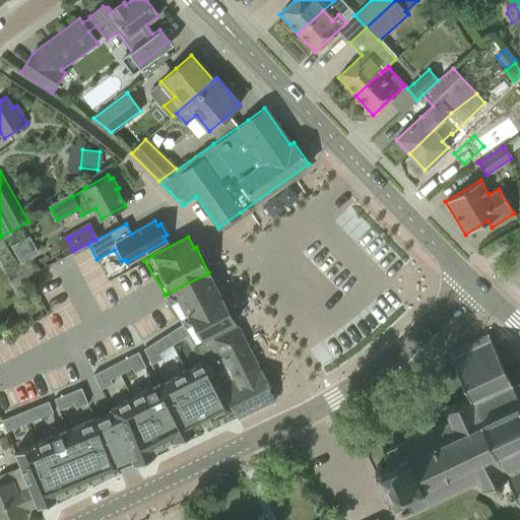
[(165,295),(165,294),(164,295),(183,324),(189,334),(195,343),(235,322),(208,272),(208,273),(165,295)]
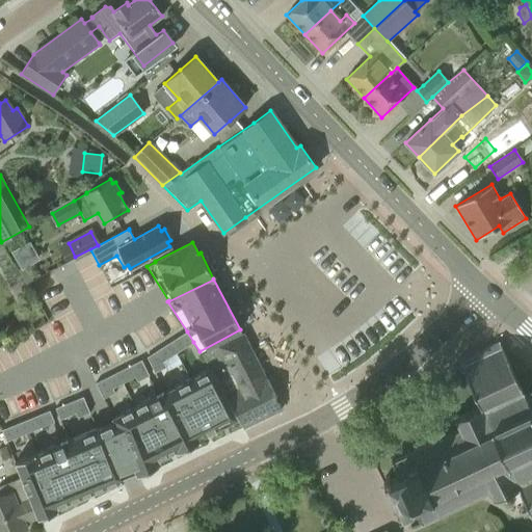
[(187,331),(179,336),(186,346),(193,342),(187,331)]
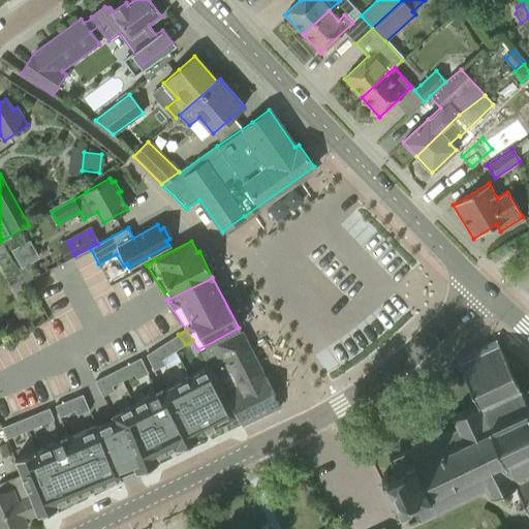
[(203,351),(224,394),(232,407),(241,426),(279,407),(242,333),(203,351)]
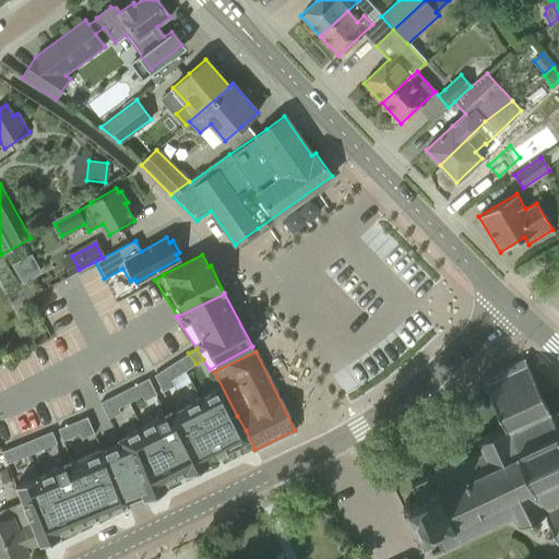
[(188,353),(181,357),(188,369),(195,364),(188,353)]
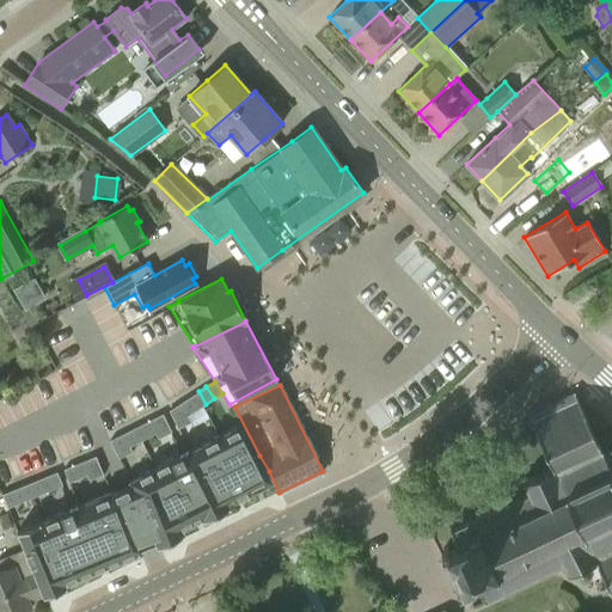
[(199,391),(190,397),(197,409),(206,404),(199,391)]
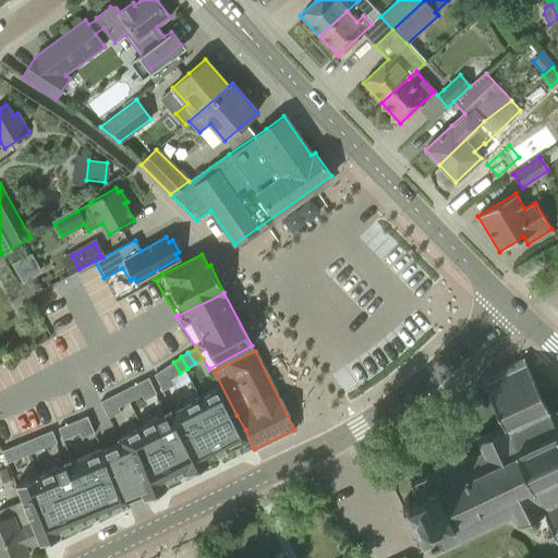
[(401,507),(416,538),(421,537),(423,542),(435,535),(441,550),(513,516),(519,525),(544,513),(553,533),(546,536),(556,557),(557,557),(557,414),(556,410),(549,413),(523,358),(480,378),(502,426),(476,439),(481,448),(409,482),(415,496),(403,501),(404,505),(401,507)]
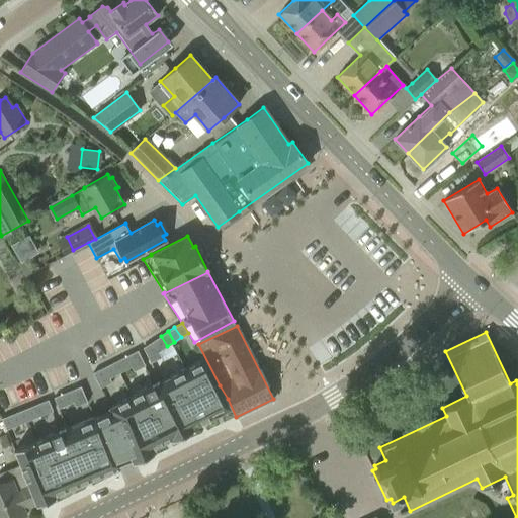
[(161,336),(153,341),(158,349),(159,352),(167,346),(161,336)]
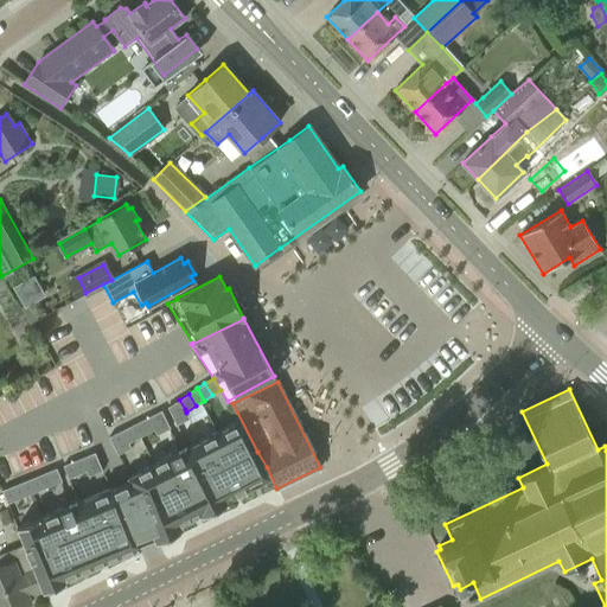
[(179,400),(167,407),(172,416),(185,409),(179,400)]
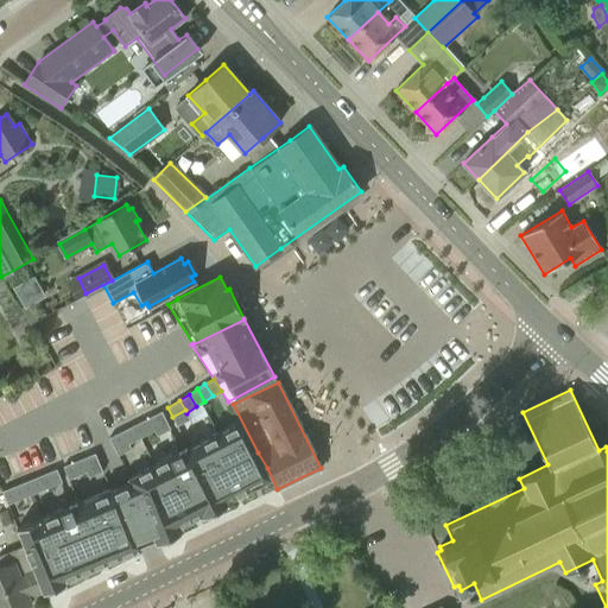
[(185,410),(172,417),(176,425),(189,419),(187,413),(185,410)]
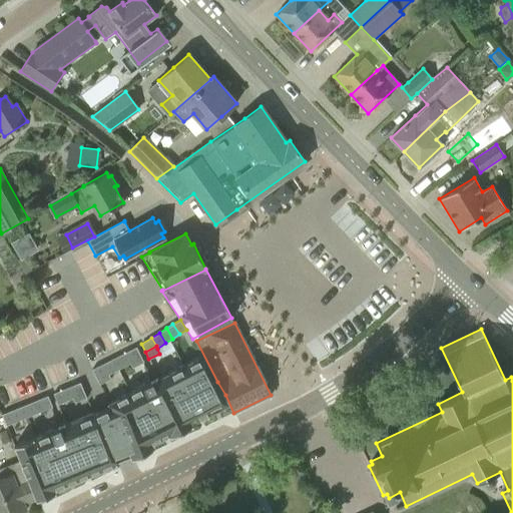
[(135,347),(124,353),(128,360),(139,355),(135,347)]
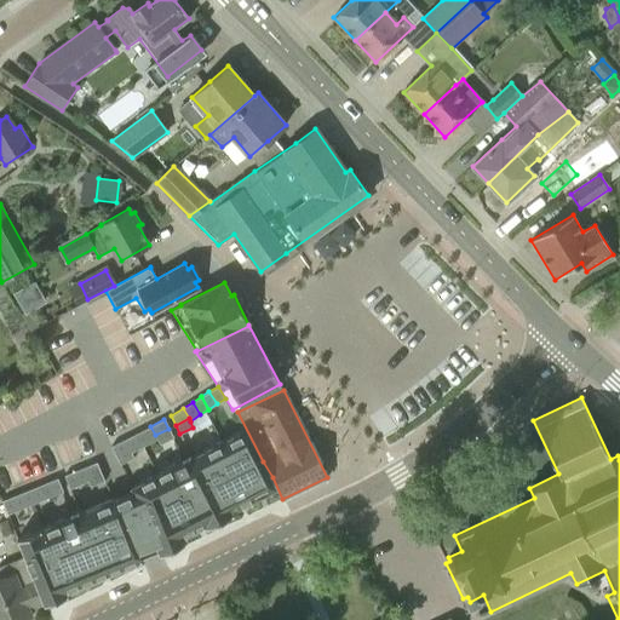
[(150,426),(142,430),(148,443),(156,440),(155,435),(150,426)]
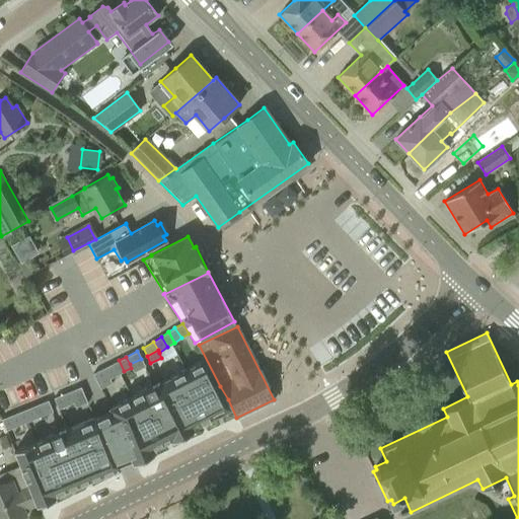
[(141,359),(130,364),(131,368),(134,372),(145,366),(141,359)]
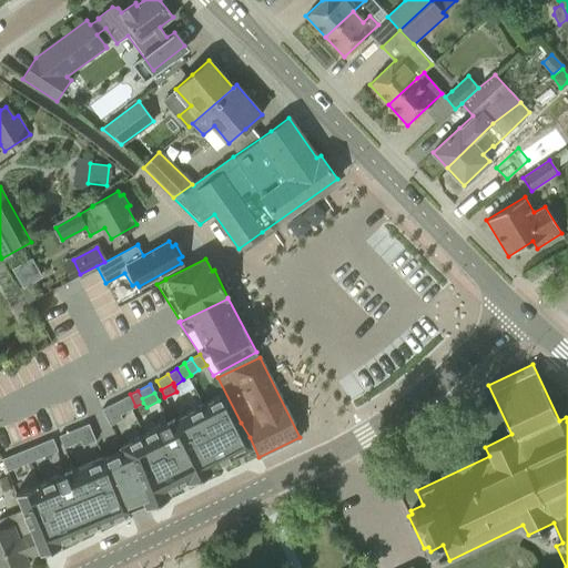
[(24,517),(40,553),(39,554),(43,553),(61,545),(60,540),(129,513),(128,510),(134,508),(144,504),(146,507),(171,495),(169,489),(188,480),(189,483),(213,470),(212,468),(253,447),(231,403),(224,394),(120,446),(121,449),(112,454),(14,493),(24,517)]
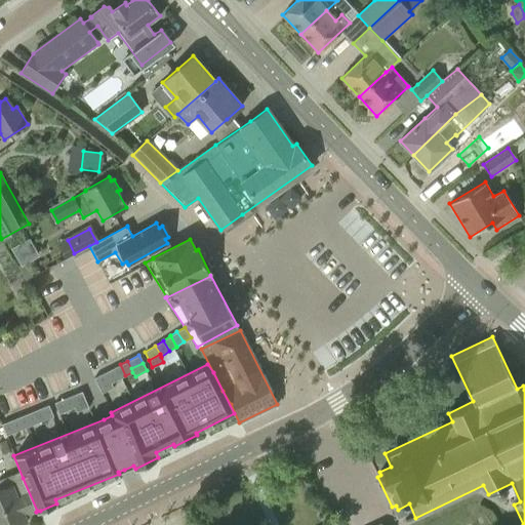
[(120,364),(113,368),(118,379),(125,375),(120,364)]
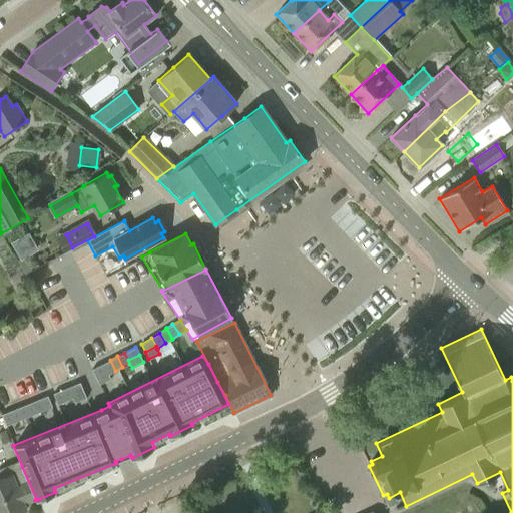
[(110,360),(103,364),(106,371),(108,374),(115,371),(110,360)]
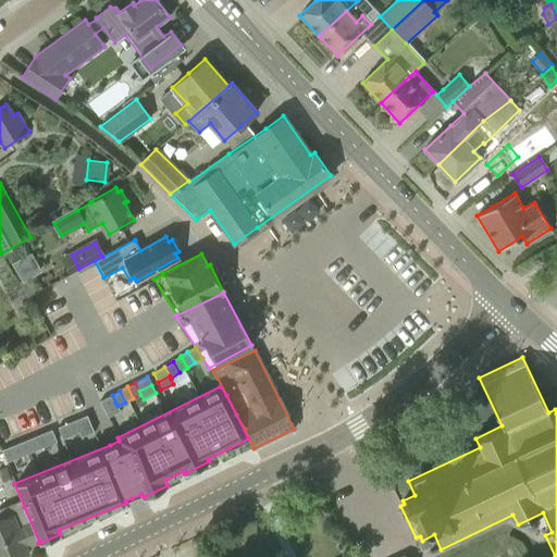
[(112,395),(99,401),(103,409),(115,403),(112,395)]
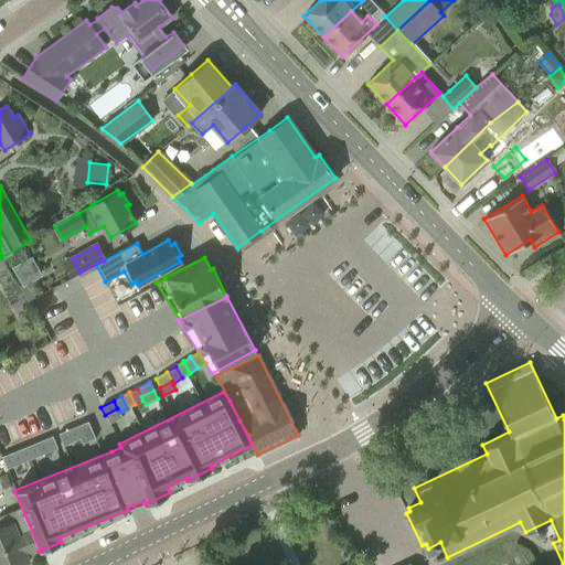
[(117,408),(105,415),(109,423),(121,417),(119,412),(117,408)]
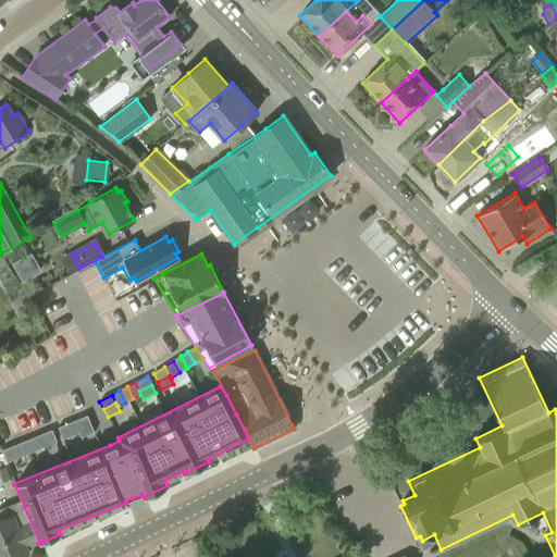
[(86,416),(74,420),(77,429),(90,423),(86,416)]
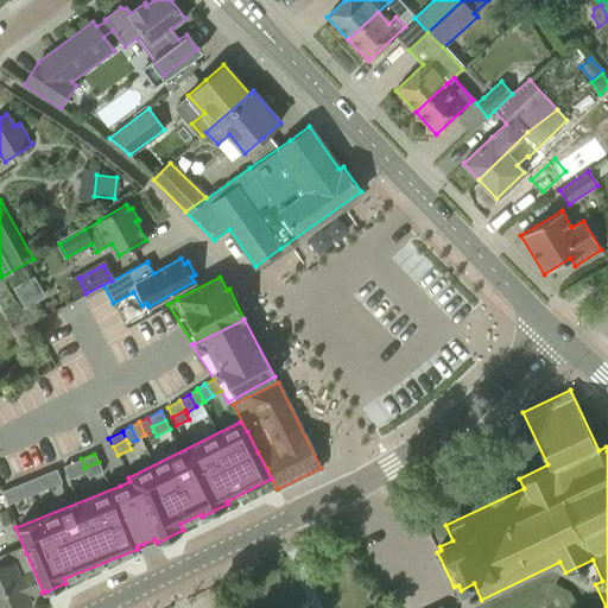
[(81,458),(71,462),(77,476),(86,472),(84,468),(81,458)]
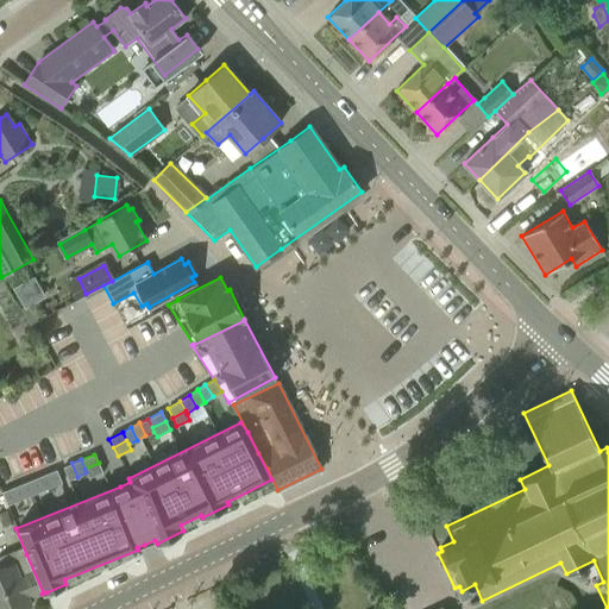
[(71,463),(63,466),(68,481),(77,477),(71,463)]
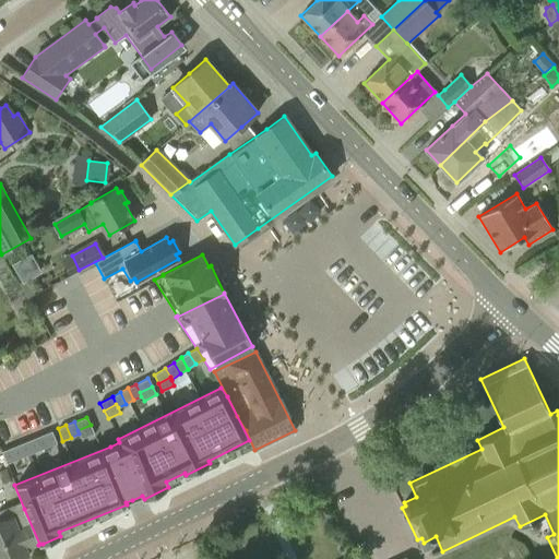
[(91,425),(78,430),(79,433),(81,439),(94,433),(91,425)]
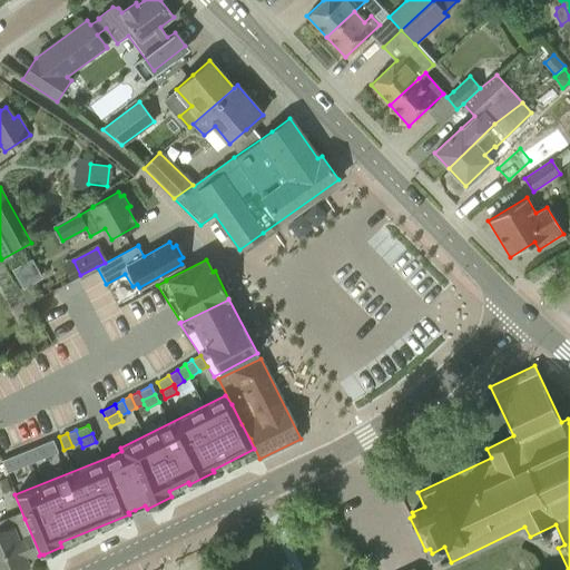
[(52,440),(43,443),(49,455),(58,452),(52,440)]
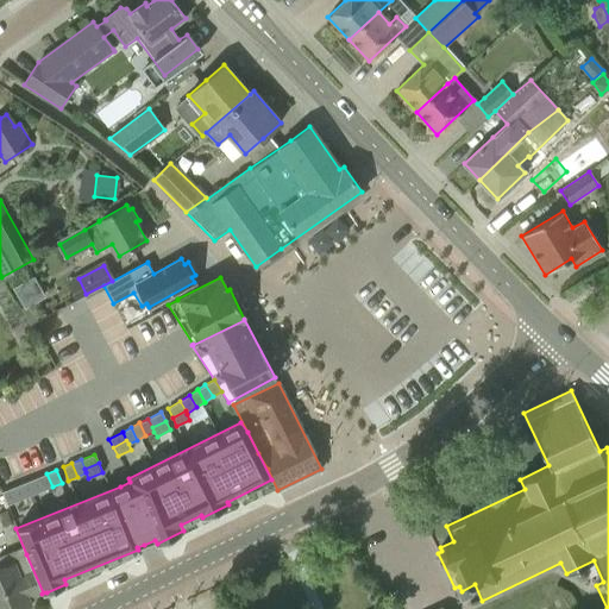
[(46,473),(38,477),(43,490),(52,487),(46,473)]
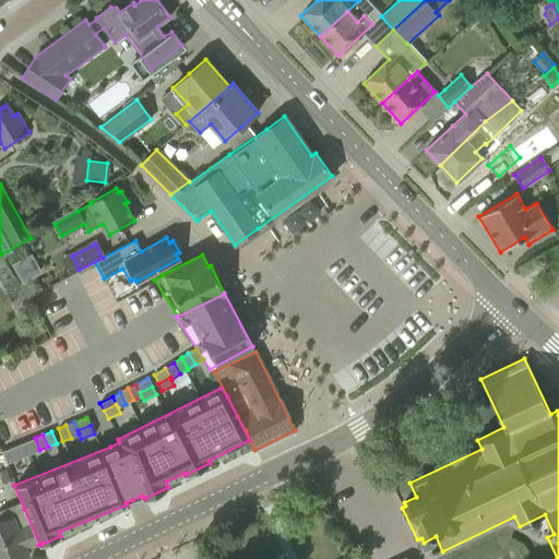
[(35,438),(26,441),(32,453),(39,450),(35,438)]
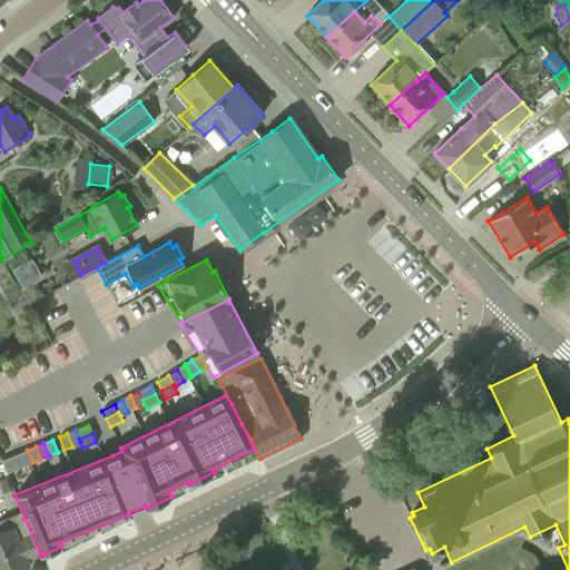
[(27,450),(19,453),(23,465),(32,462),(27,450)]
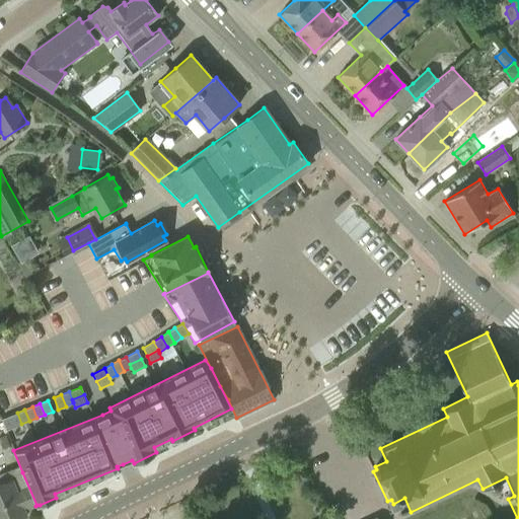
[(17,413),(9,416),(14,427),(21,424),(17,413)]
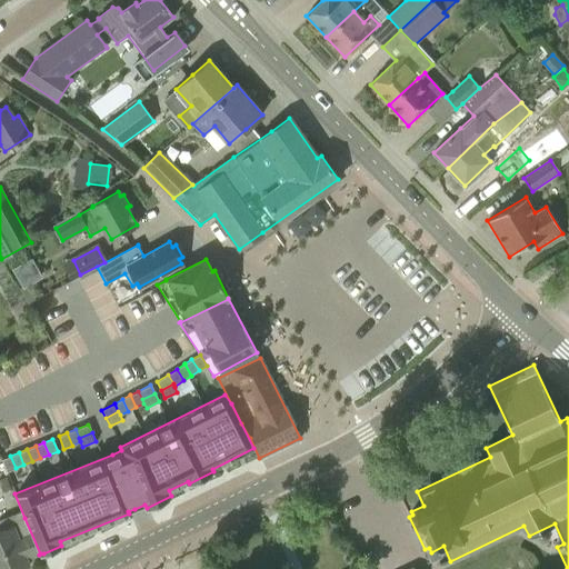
[(10,456),(1,460),(7,472),(16,468),(10,456)]
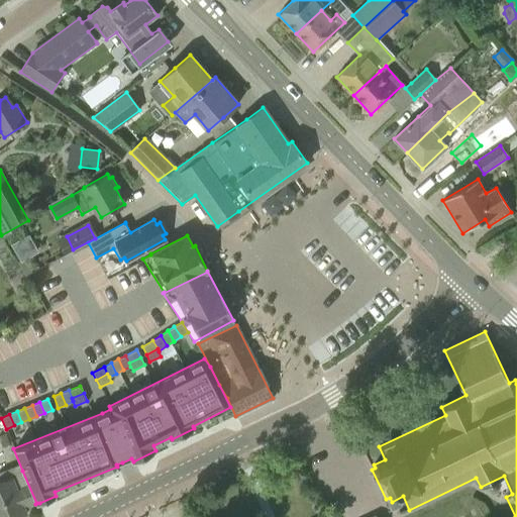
[(5,433),(0,435),(0,441),(2,446),(9,443),(5,433)]
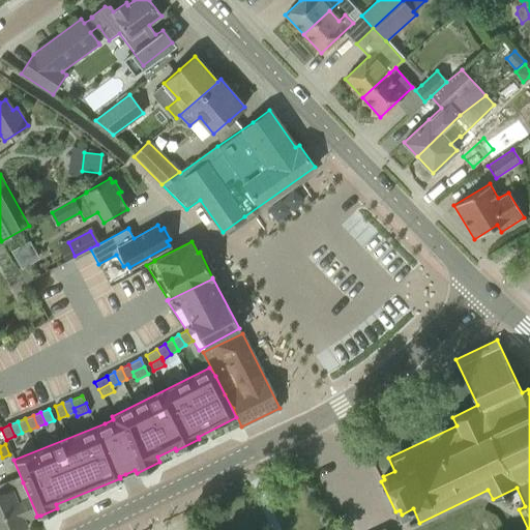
[(37,516),(23,482),(23,483),(20,476),(0,484),(0,494),(0,495),(0,529),(18,529),(27,526),(25,521),(36,517),(37,516)]
